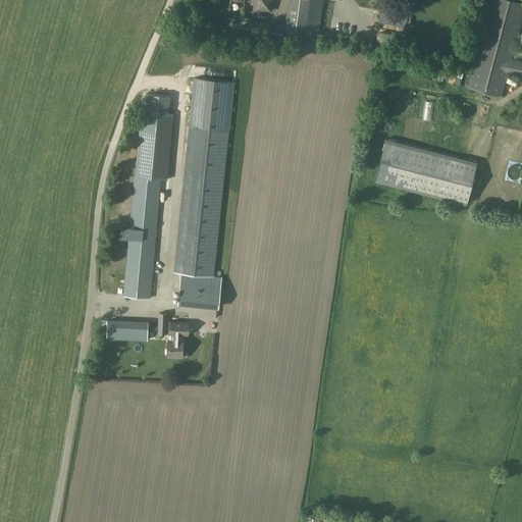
[(271,0),(260,0),(259,9),(271,11),(271,0)]
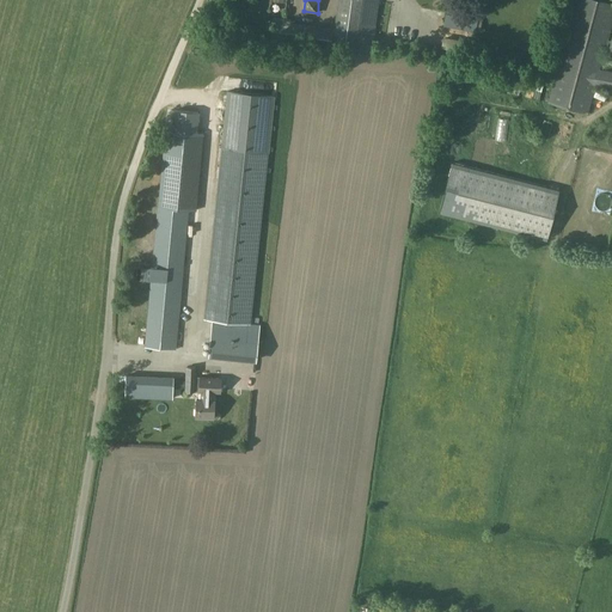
[(379,1),(378,1),(367,0),(340,0),(334,47),(372,53),(379,1)]
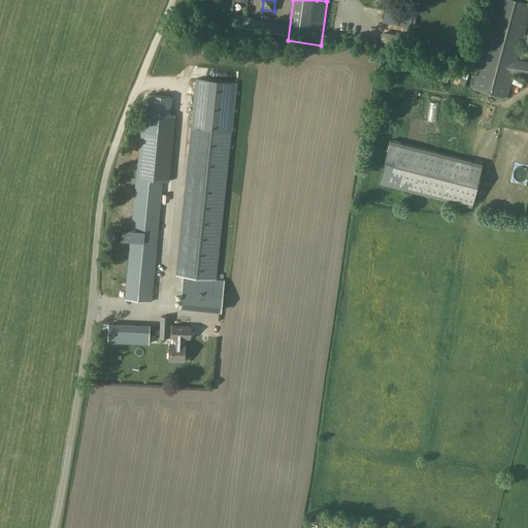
[(527,18),(527,3),(515,0),(495,0),(472,89),(507,99),(513,75),(527,77),(527,62),(517,60),(527,18)]
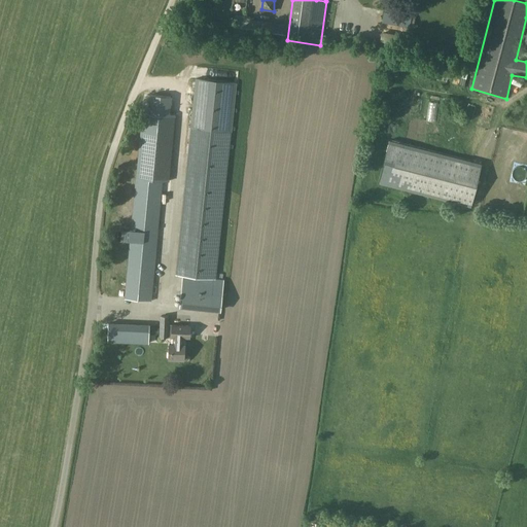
[(431,78),(445,79),(446,71),(432,70),(431,78)]
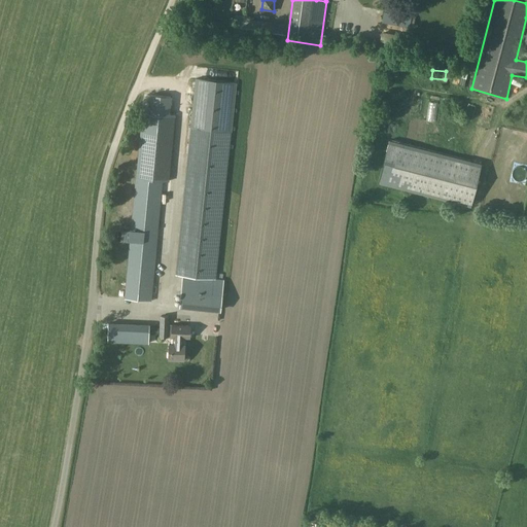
[(196,79),(188,153),(229,157),(237,83),(196,79)]
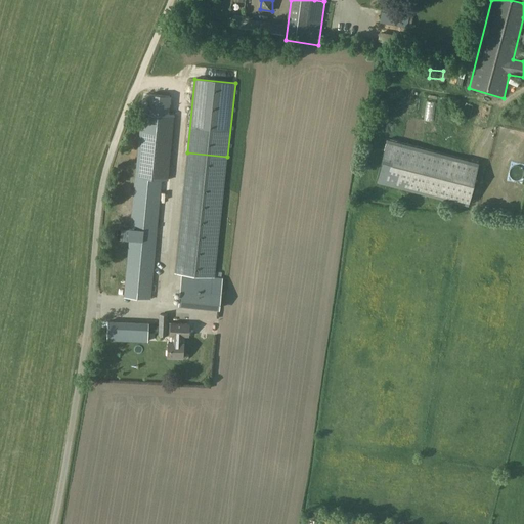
[(141,112),(135,177),(162,179),(162,180),(168,180),(174,115),(141,112)]
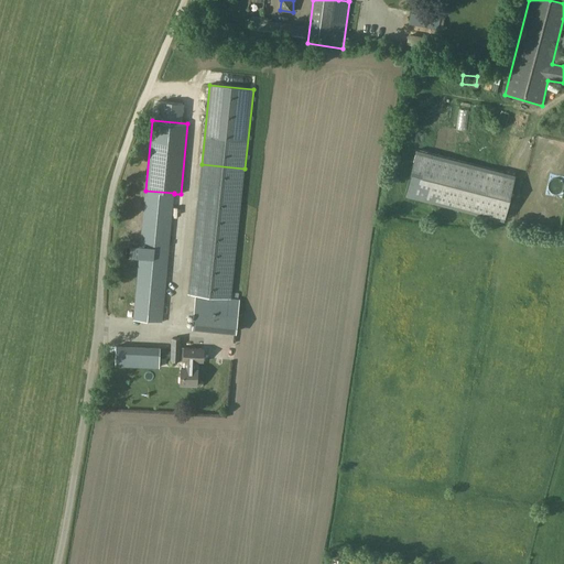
[(491,193),(496,174),(407,151),(402,170),(491,193)]
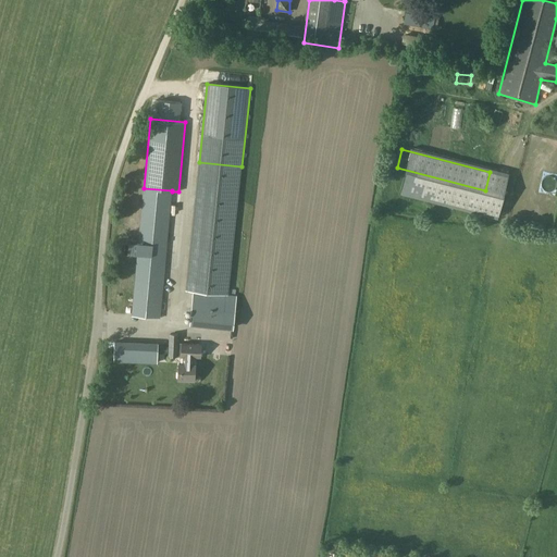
[(234,330),(235,309),(236,296),(229,295),(242,166),(199,162),(185,291),(193,292),(189,324),(234,330)]
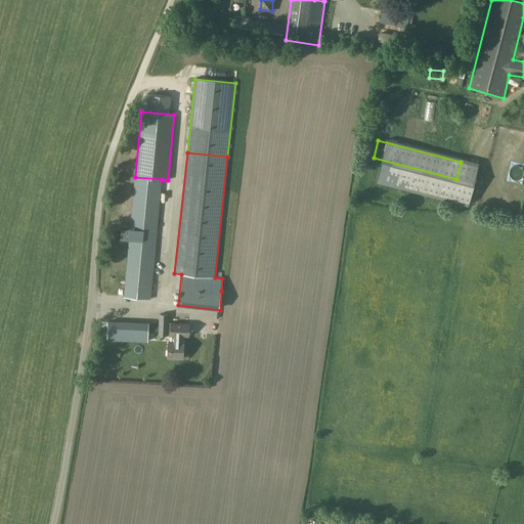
[(135,177),(124,297),(150,300),(162,180),(162,179),(135,177)]
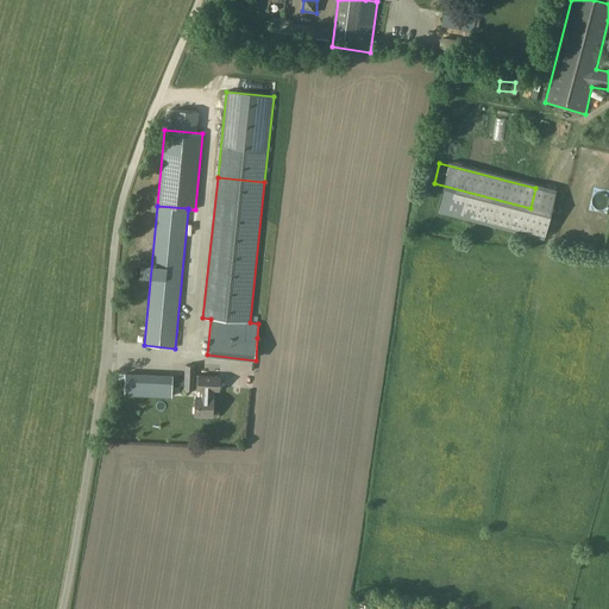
[(186,365),(184,389),(193,390),(194,376),(194,366),(186,365)]
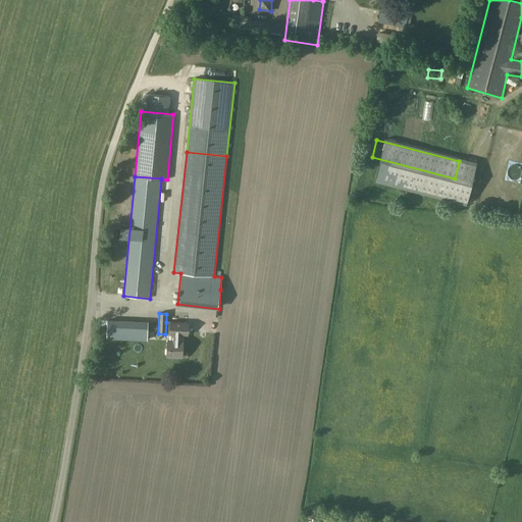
[(106,338),(147,340),(148,322),(107,321),(106,338)]
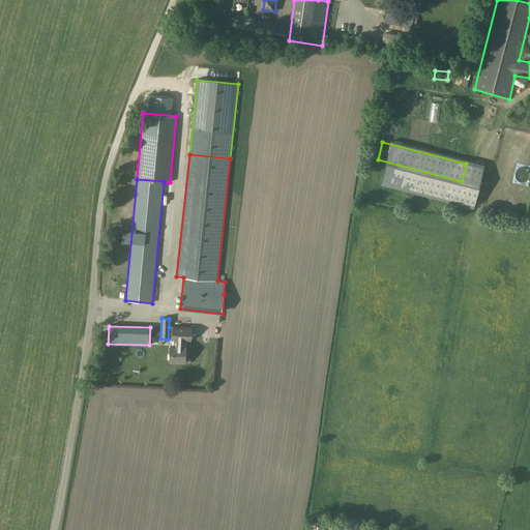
[(190,328),(169,327),(168,340),(174,340),(173,346),(170,346),(170,361),(184,361),(185,347),(184,347),(184,340),(190,341),(190,328)]
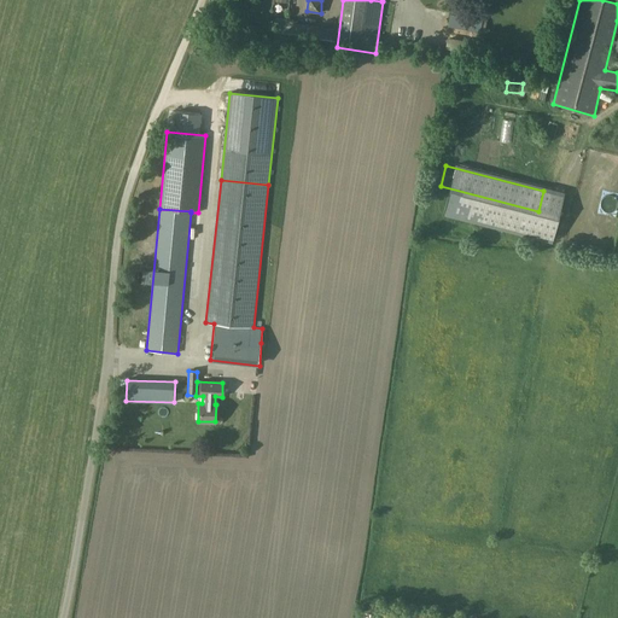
[(167,444),(179,444),(178,435),(167,435),(167,444)]
